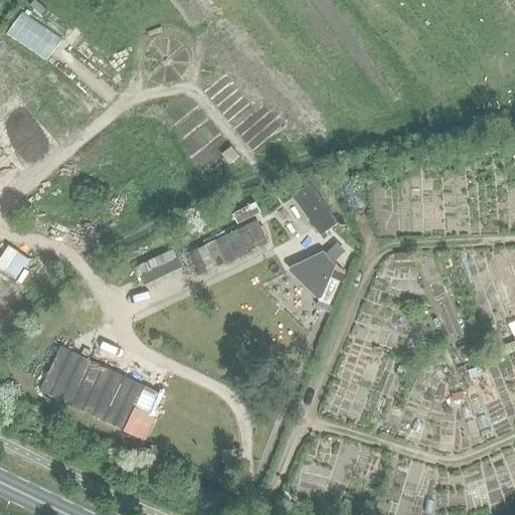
[(311,183),(293,196),(320,234),(338,222),(311,183)]
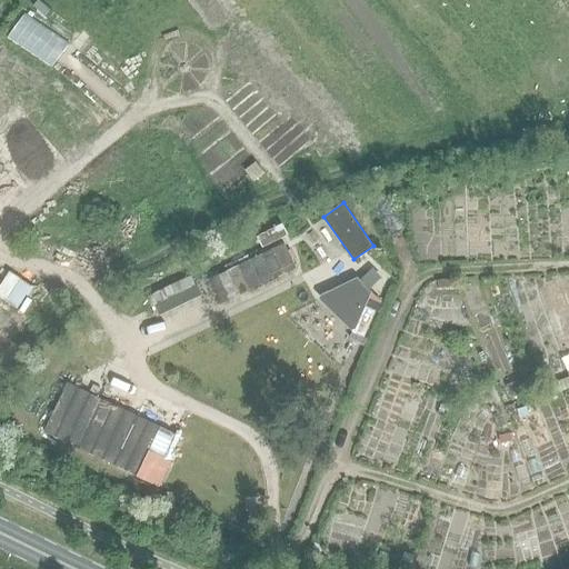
[(280,225),(257,237),(262,247),(286,236),(280,225)]
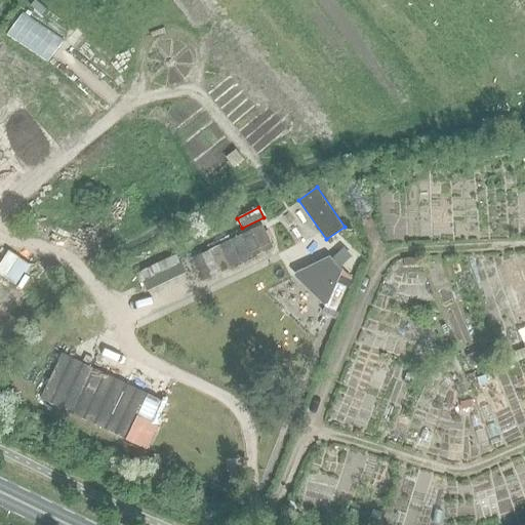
[(272,247),(261,225),(209,250),(219,273),(272,247)]
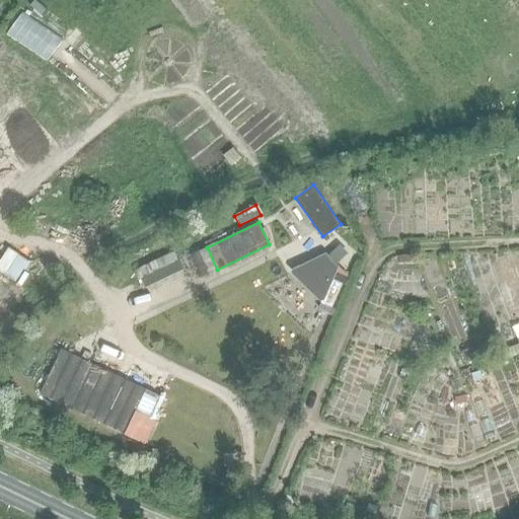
[(211,273),(200,250),(191,255),(201,278),(211,273)]
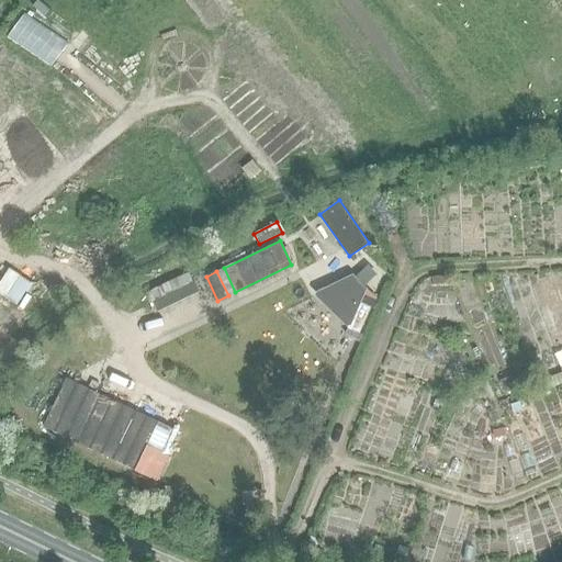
[(431,287),(447,284),(446,276),(430,277),(431,287)]
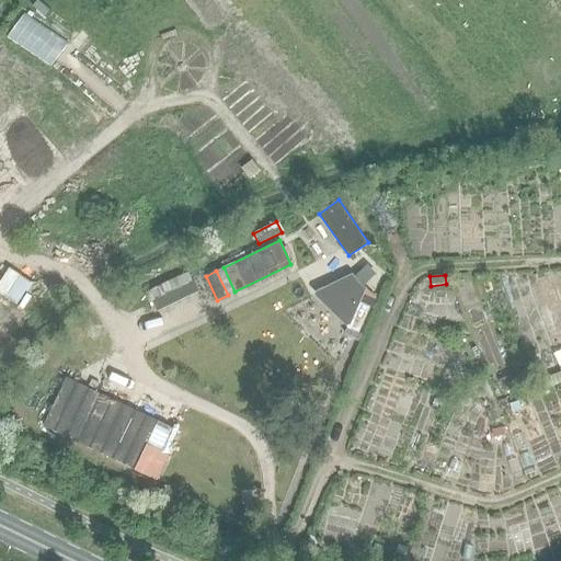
[(347,325),(362,289),(350,277),(315,295),(347,325)]
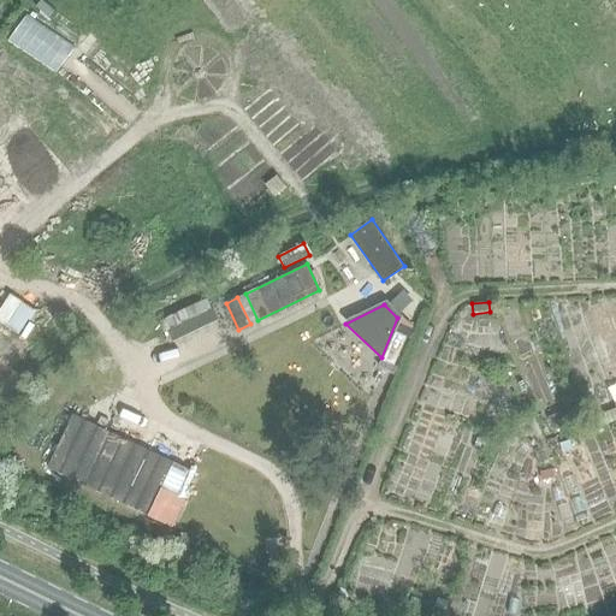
[(394,365),(406,337),(395,332),(383,360),(394,365)]
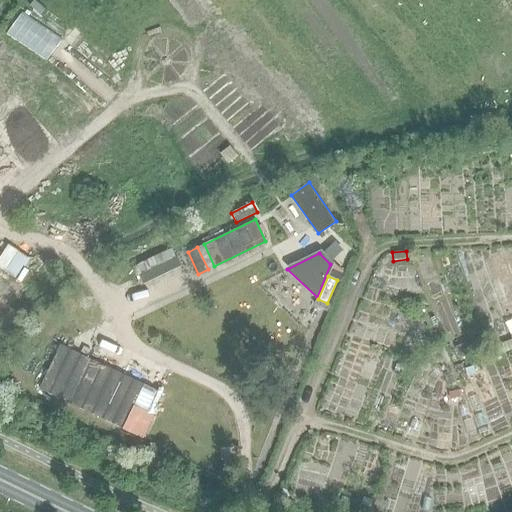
[(144,385),(60,346),(40,389),(124,429),(144,385)]
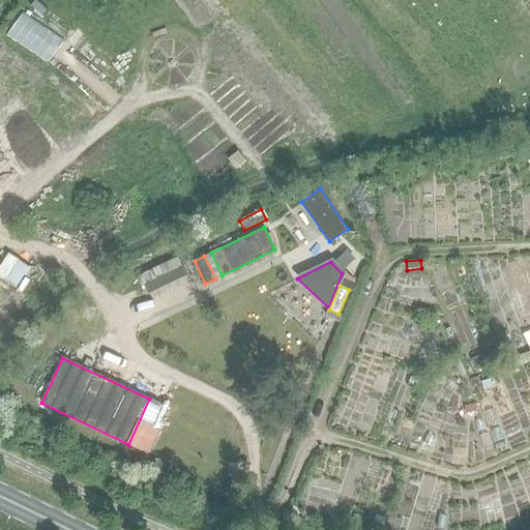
[(148,452),(169,408),(149,399),(128,444),(148,452)]
